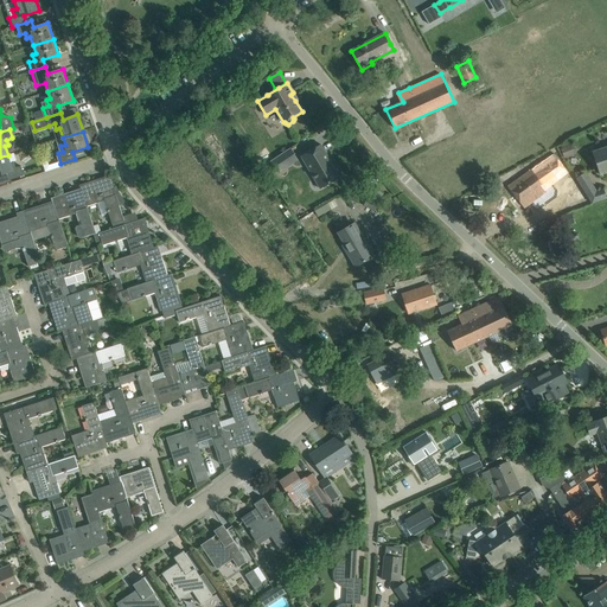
[(301,157),(320,189),(340,177),(320,145),(301,157)]
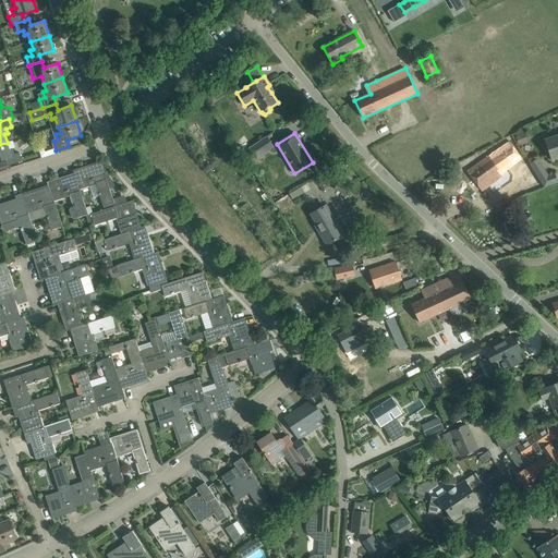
[(557,134),(545,138),(548,150),(552,160),(557,158),(557,134)]
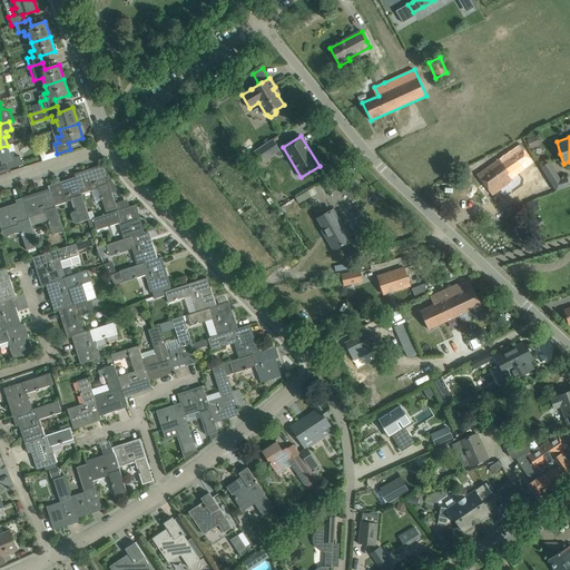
[(281,150),(273,139),(252,153),(259,165),(281,150)]
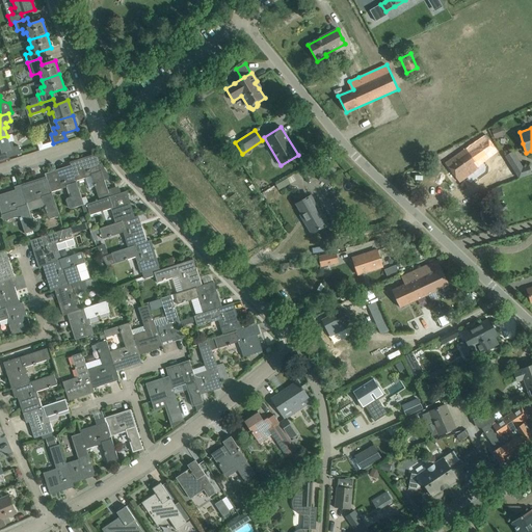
[(464,149),(453,157),(445,163),(459,182),(479,167),(477,165),(497,152),(485,135),(466,149),(464,149)]
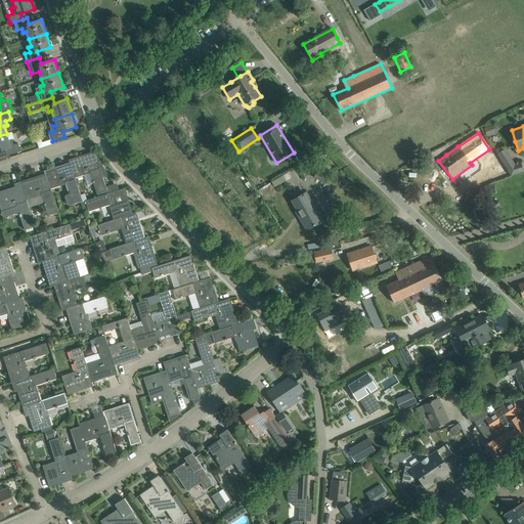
[(0,150),(6,149),(8,156),(20,151),(18,143),(13,145),(11,140),(9,141),(7,134),(0,135),(0,150)]
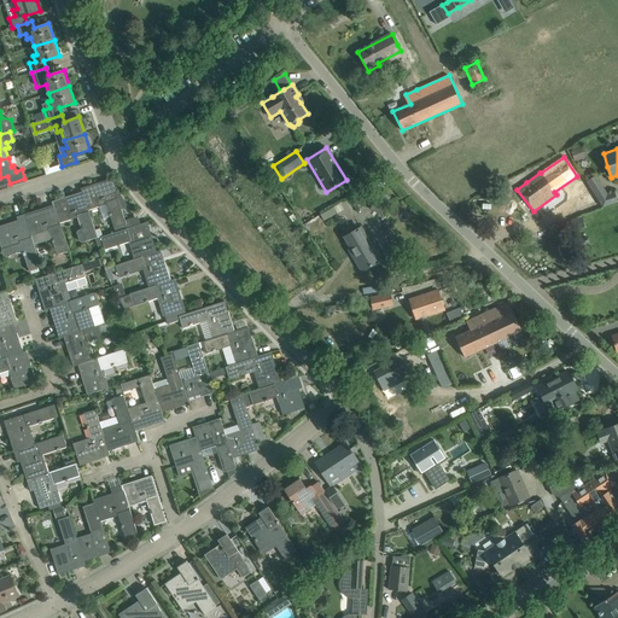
[(617,199),(616,191),(608,193),(596,175),(587,181),(602,208),(617,203),(617,199)]
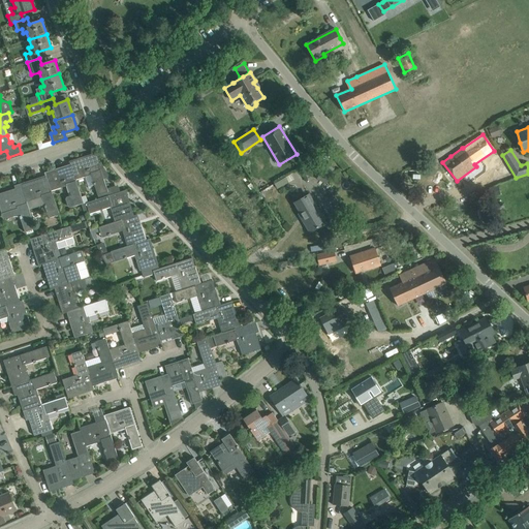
[(95,153),(94,153),(95,155),(87,158),(86,156),(69,161),(70,164),(75,180),(91,175),(98,195),(99,198),(110,195),(103,179),(110,176),(101,162),(98,163),(95,153)]
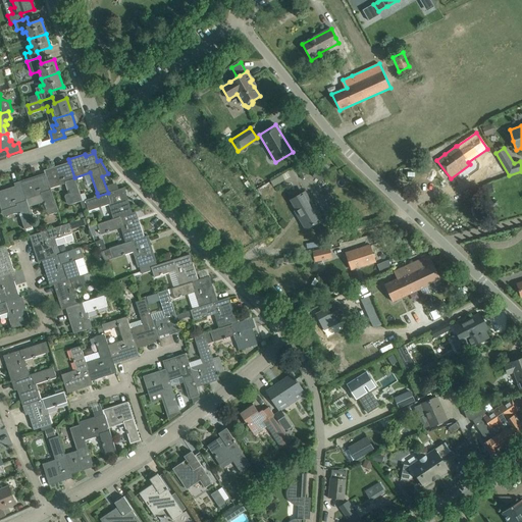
[(494,158),(487,162),(492,171),(490,172),(492,178),(500,176),(504,172),(494,158)]
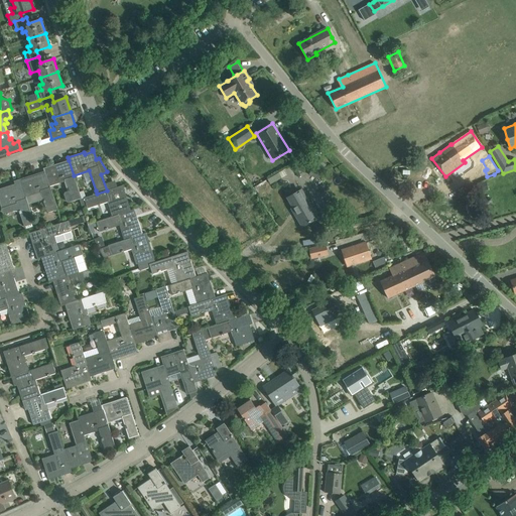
[(43,168),(44,171),(49,186),(50,185),(65,181),(69,191),(65,192),(63,195),(67,202),(69,203),(80,199),(81,199),(74,175),(69,160),(62,162),(63,164),(60,164),(59,163),(43,168)]
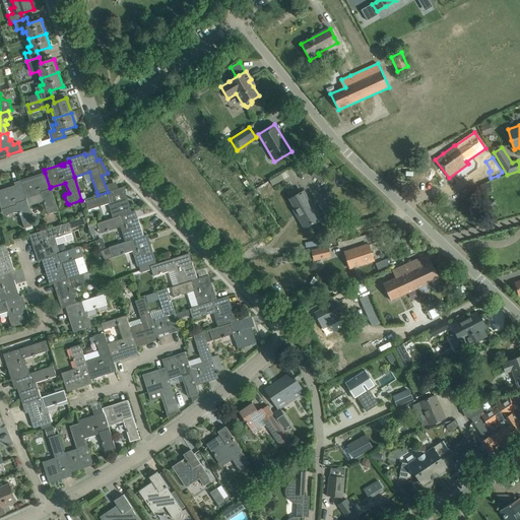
[(320,180),(326,170),(317,166),(311,176),(320,180)]
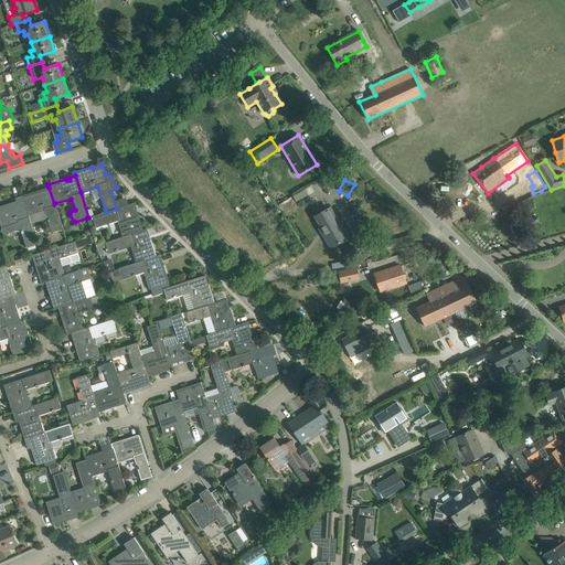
[(54,204),(49,188),(22,196),(28,215),(44,211),(52,233),(63,228),(55,203),(54,204)]
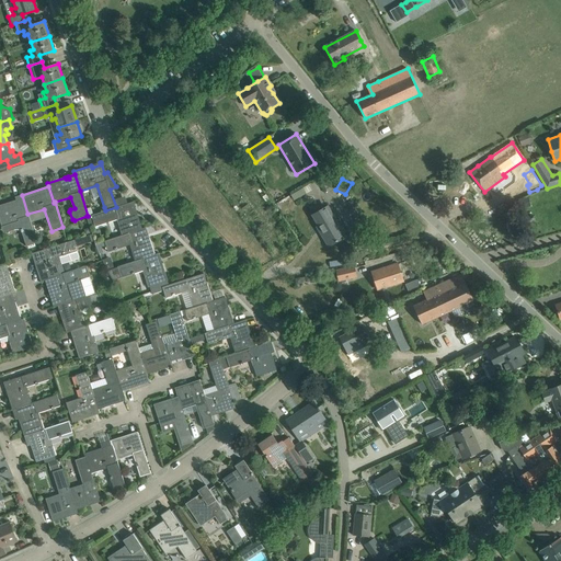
[(15,229),(21,230),(26,247),(37,242),(27,214),(22,195),(15,197),(16,202),(13,203),(13,201),(0,205),(0,221),(1,227),(3,232),(15,229)]
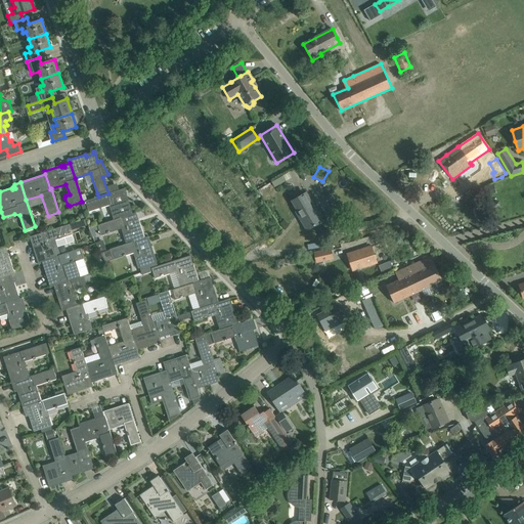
[(98,197),(86,201),(88,208),(89,211),(110,205),(114,219),(115,220),(132,214),(124,188),(108,193),(98,197)]
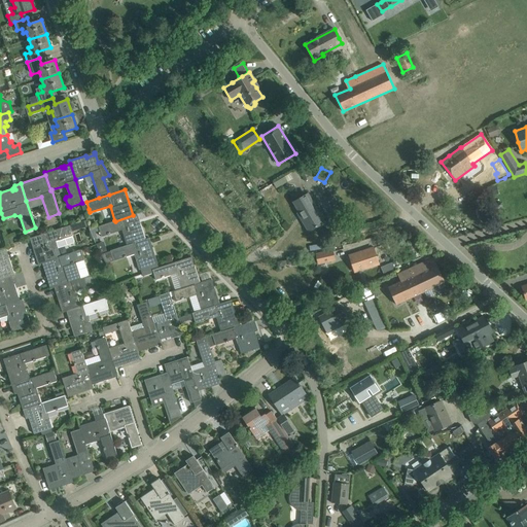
[(304,218),(303,219),(309,231),(323,222),(307,195),(294,202),(304,218)]
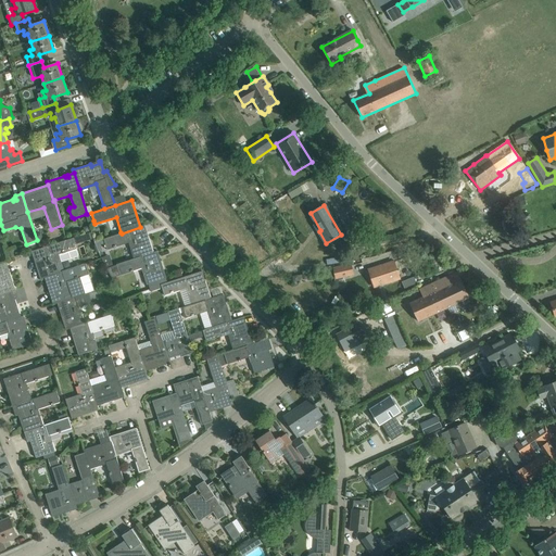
[(104,239),(108,250),(129,242),(135,258),(153,252),(144,226),(140,227),(122,234),(121,232),(104,239)]
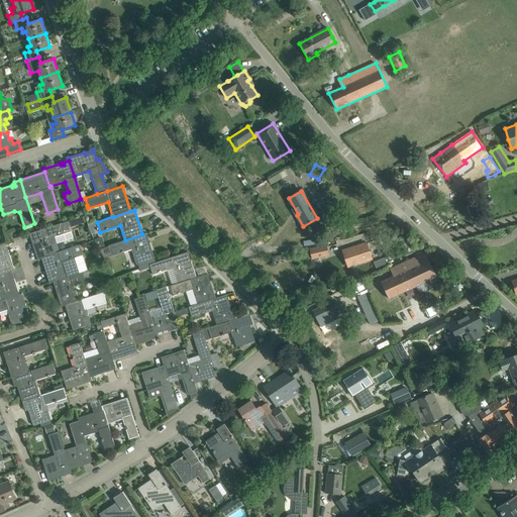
[(33,242),(32,242),(37,260),(43,257),(42,256),(56,252),(53,244),(73,238),(67,221),(38,230),(29,233),(29,234),(31,234),(33,242)]
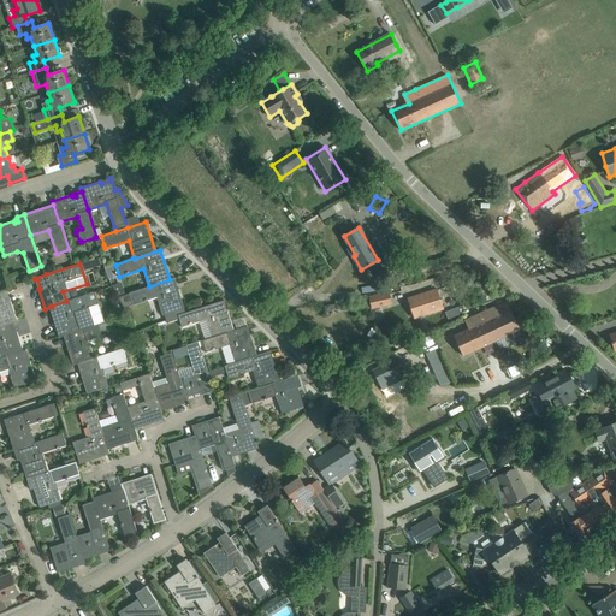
[(124,308),(132,304),(157,297),(163,315),(164,315),(184,308),(175,278),(170,279),(149,286),(118,297),(124,308)]
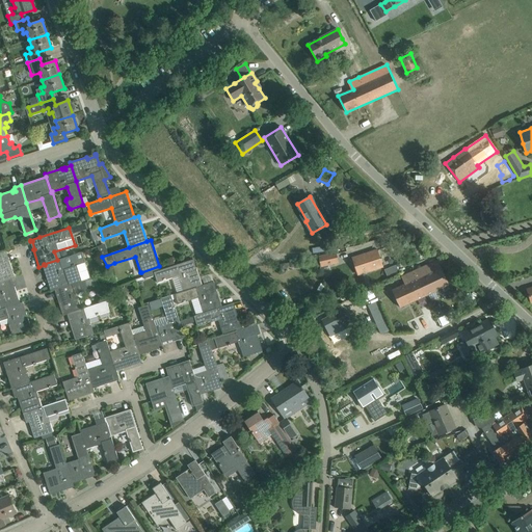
[(0,281),(9,278),(10,278),(15,277),(9,260),(7,261),(4,253),(6,251),(6,250),(0,253),(0,281)]
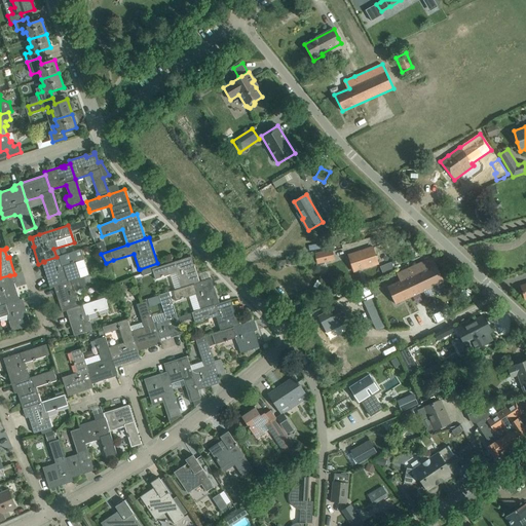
[(347,256),(352,271),(378,264),(373,248),(347,256)]
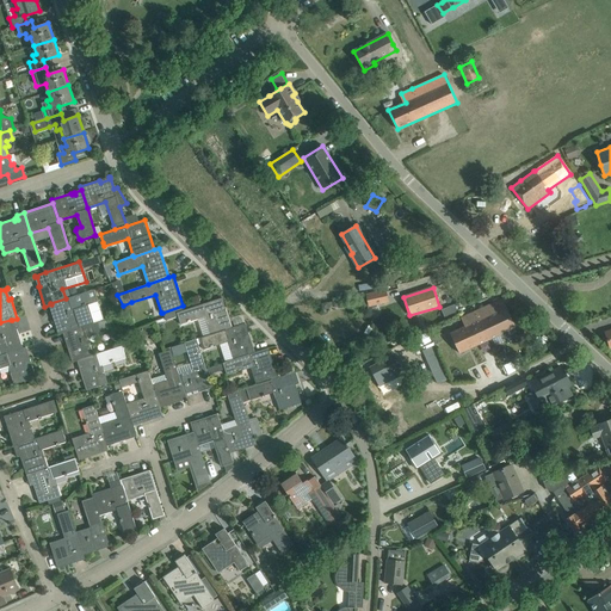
[(368,307),(389,302),(387,289),(365,294),(368,307)]
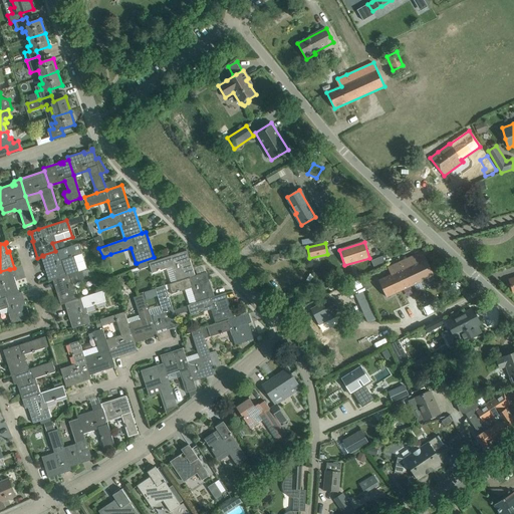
[(45,264),(43,265),(49,281),(54,280),(54,279),(78,271),(74,256),(82,254),(79,244),(55,251),(42,255),(43,256),(45,264)]
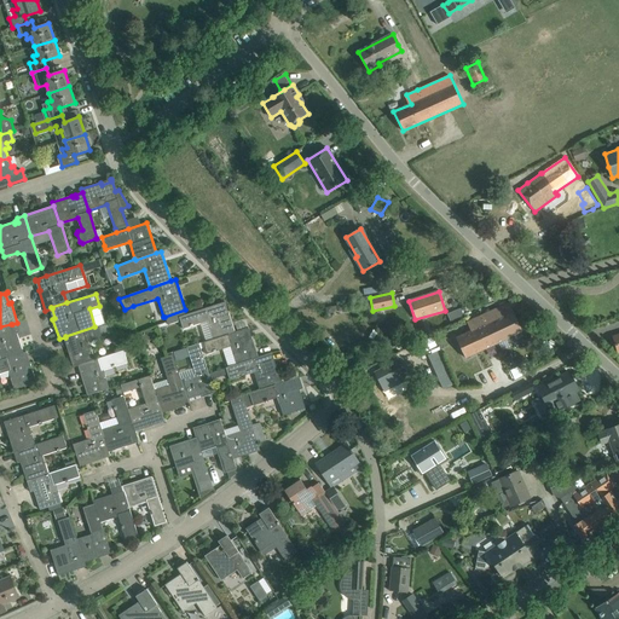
[(167,324),(180,320),(184,329),(207,320),(213,339),(235,331),(225,302),(186,314),(185,310),(165,317),(167,324)]
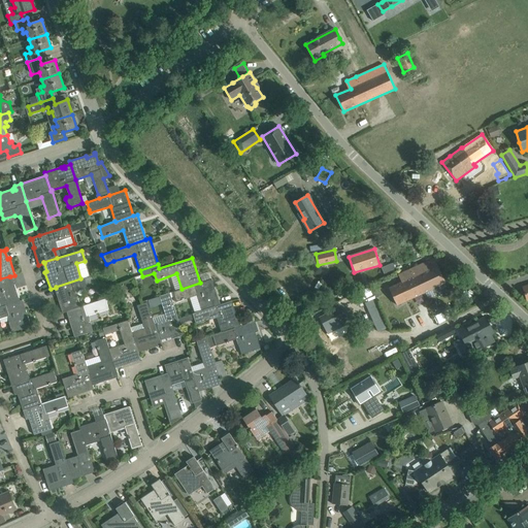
[(403,282),(397,285),(389,289),(397,305),(423,294),(431,290),(436,287),(446,283),(434,258),(425,262),(410,269),(400,274),(403,282)]
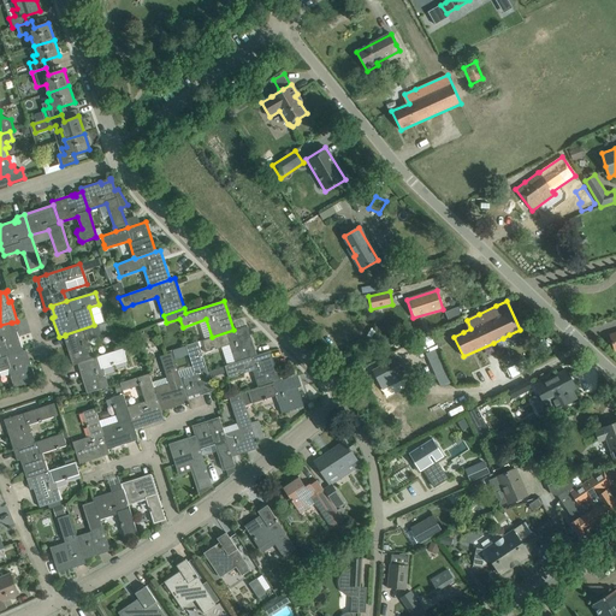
[(69,345),(66,345),(73,366),(80,363),(80,362),(94,357),(89,339),(113,332),(110,320),(94,325),(65,335),(65,336),(69,345)]
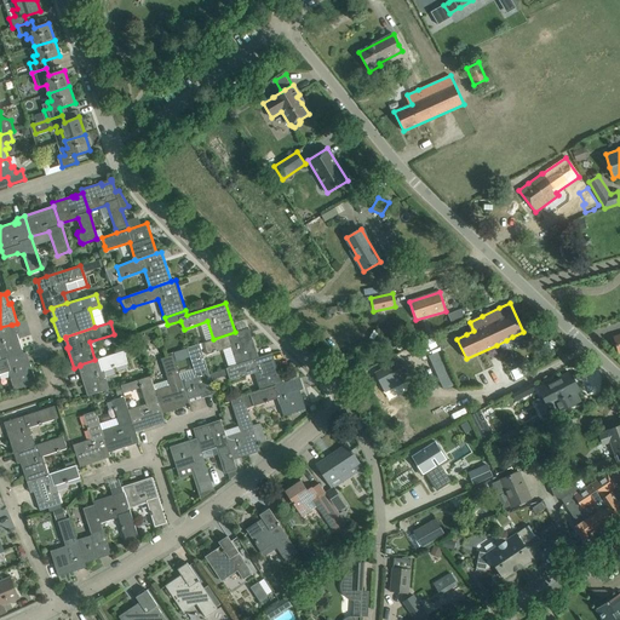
[(0,356),(1,361),(23,354),(17,334),(15,336),(12,325),(11,325),(0,327),(0,356)]
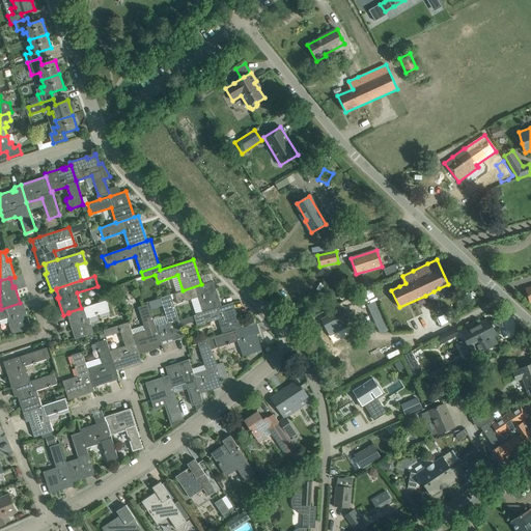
[(213,281),(201,284),(183,290),(174,294),(177,304),(198,297),(203,312),(221,306),(213,281)]
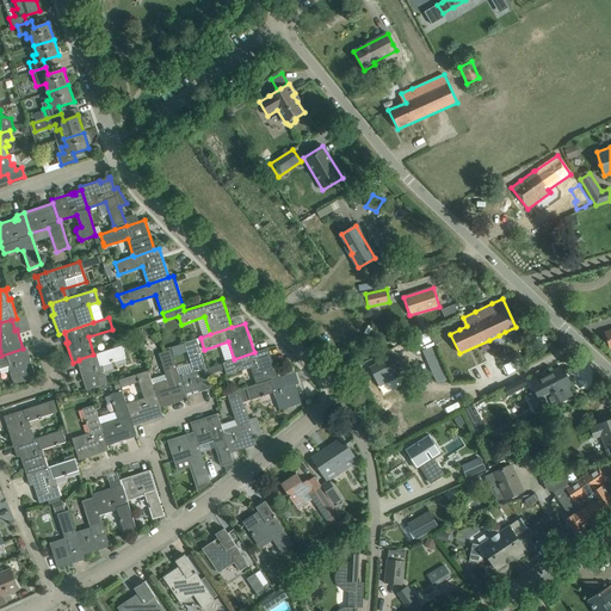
[(442,340),(438,333),(431,335),(434,344),(442,340)]
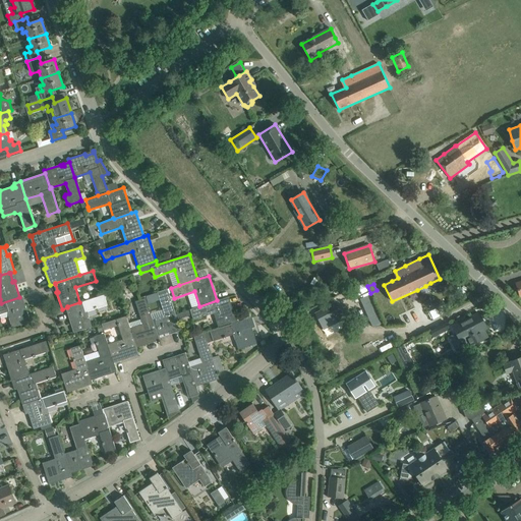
[(347,296),(354,315),(366,310),(373,327),(383,323),(367,288),(347,296)]
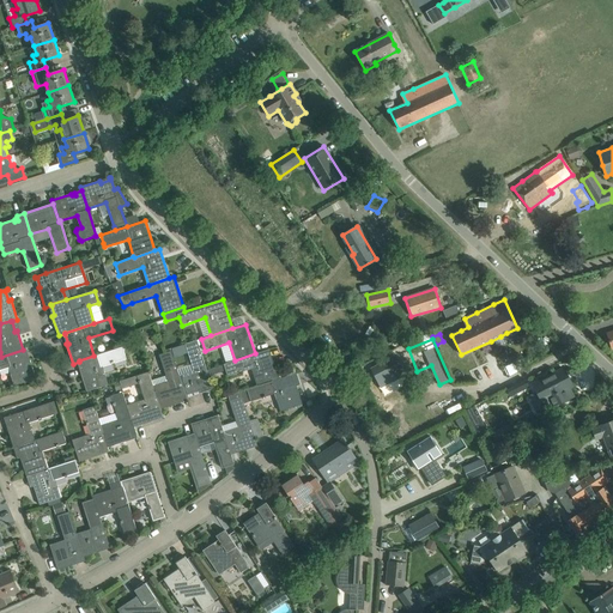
[(210,378),(198,340),(184,344),(194,371),(180,375),(187,395),(204,389),(205,392),(213,389),(210,378)]
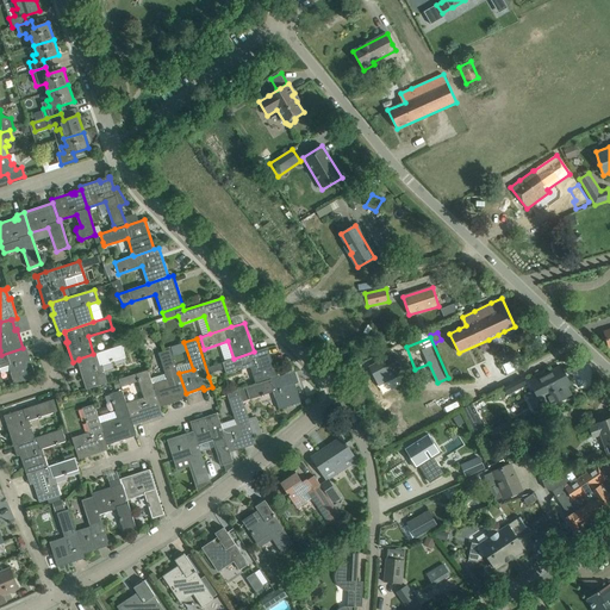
[(79,360),(82,369),(80,371),(86,390),(107,383),(101,365),(125,358),(123,350),(130,348),(128,343),(122,344),(122,346),(93,354),(79,359),(79,360)]
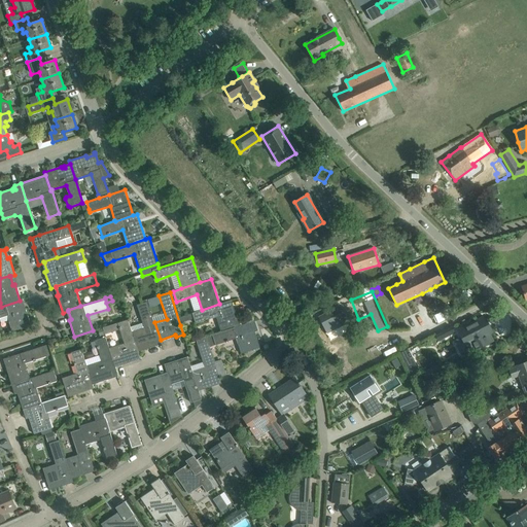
[(24,309),(21,301),(23,301),(23,300),(20,301),(1,307),(0,306),(0,318),(7,316),(12,331),(31,325),(26,309),(24,309)]
